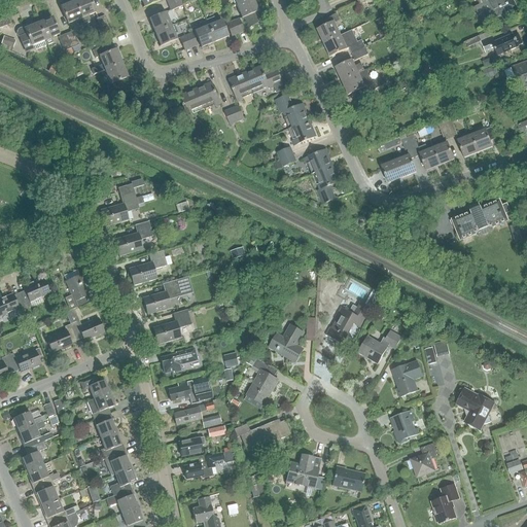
[(67,25),(81,19),(74,0),(60,6),(67,25)]
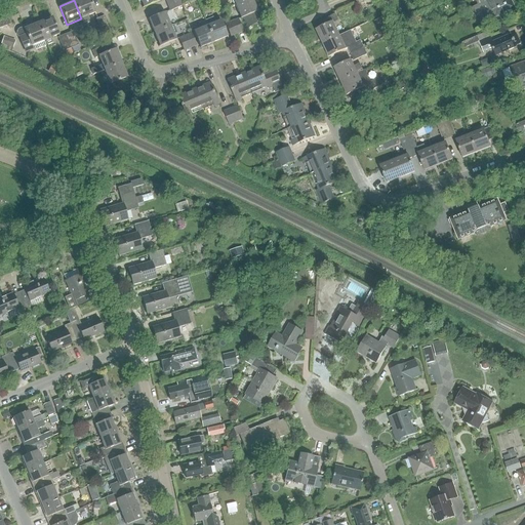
[(89,0),(75,0),(74,0),(81,18),(82,24),(89,21),(87,16),(94,13),(89,0)]
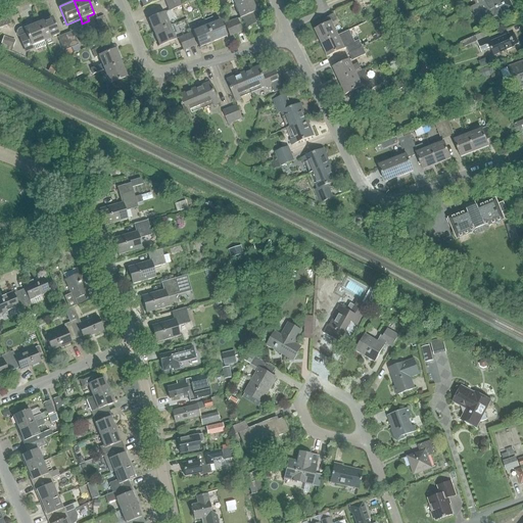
[(157,0),(137,0),(141,8),(158,1),(157,0)]
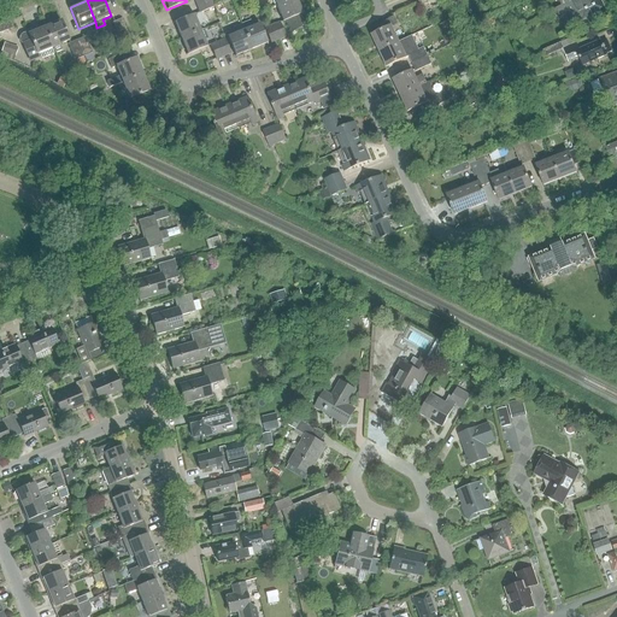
[(213,7),(211,0),(197,6),(199,13),(213,7)]
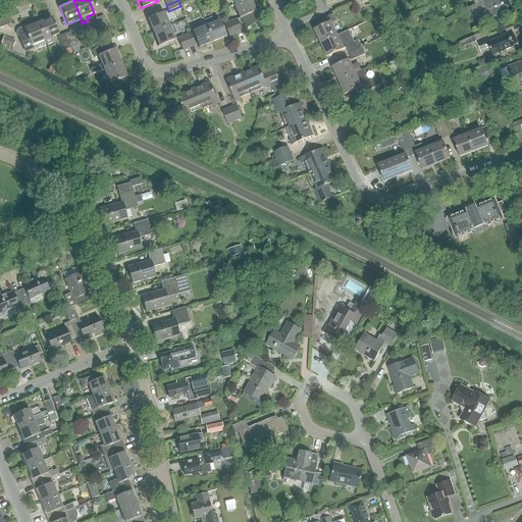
[(256,11),(251,0),(244,0),(232,5),(239,18),(240,18),(247,28),(256,21),(253,12),(256,11)]
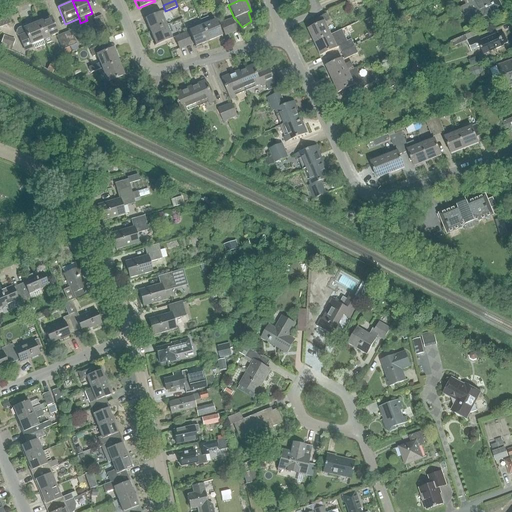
[(463,1),(465,5),(460,7),(469,25),(489,15),(491,20),(500,16),(498,11),(502,9),(497,0),(460,0),(461,1),(463,1)]
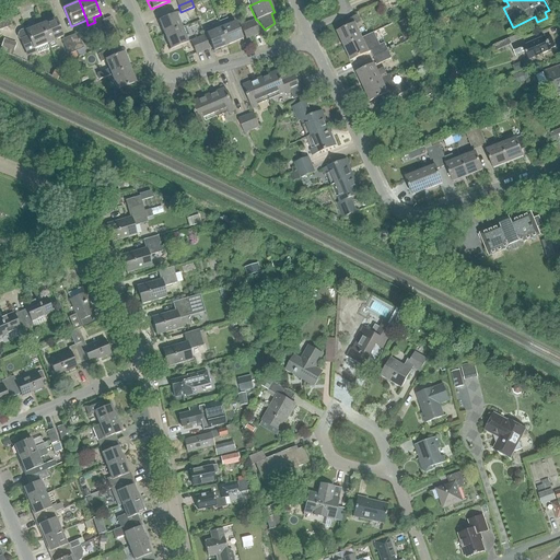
[(155,21),(162,36),(181,28),(175,13),(155,21)]
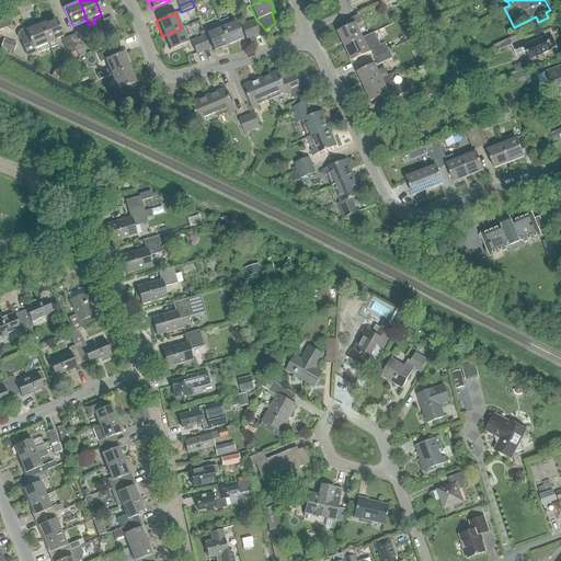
[(343,31),(336,33),(343,47),(362,38),(355,24),(361,22),(357,16),(340,24),(343,31)]
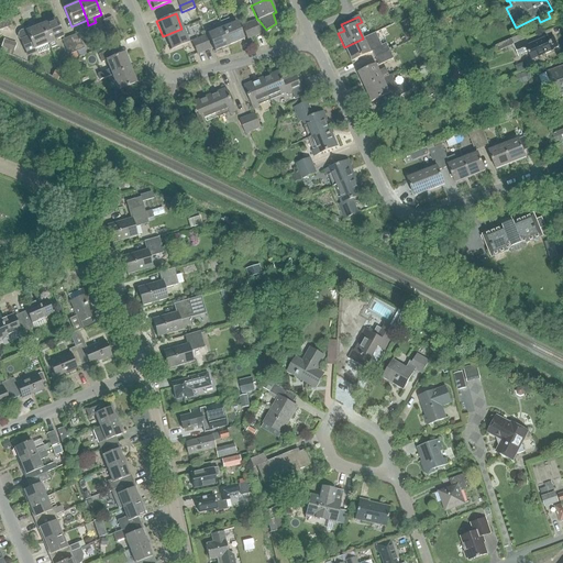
[(40,24),(47,43),(62,37),(54,18),(40,24)]
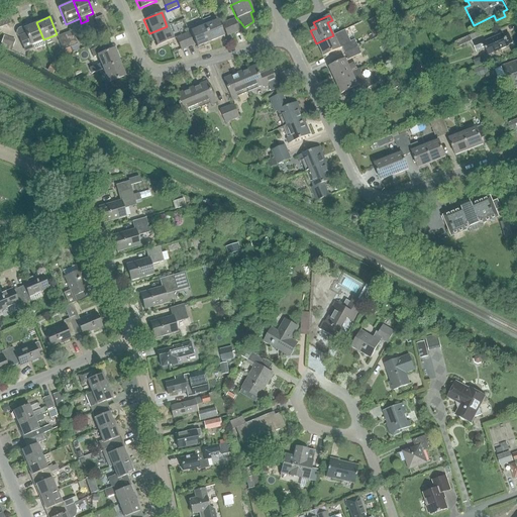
[(100,32),(107,29),(101,16),(94,19),(100,32)]
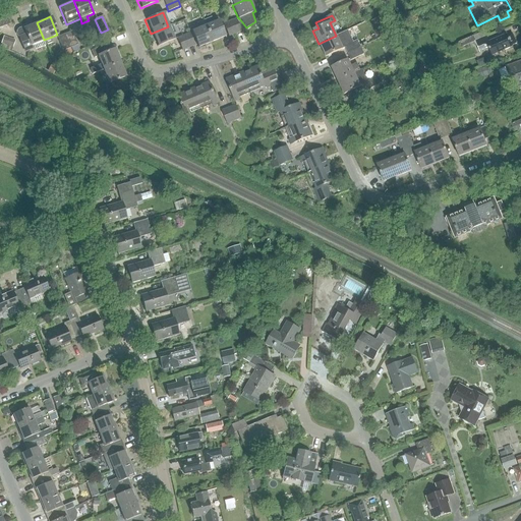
[(203,21),(212,44),(225,38),(218,20),(213,22),(211,18),(203,21)]
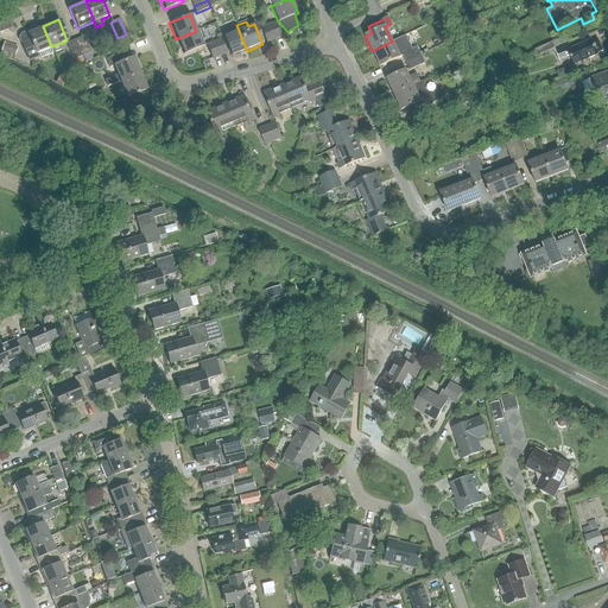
[(274,21),(267,24),(273,40),(282,37),(274,21)]
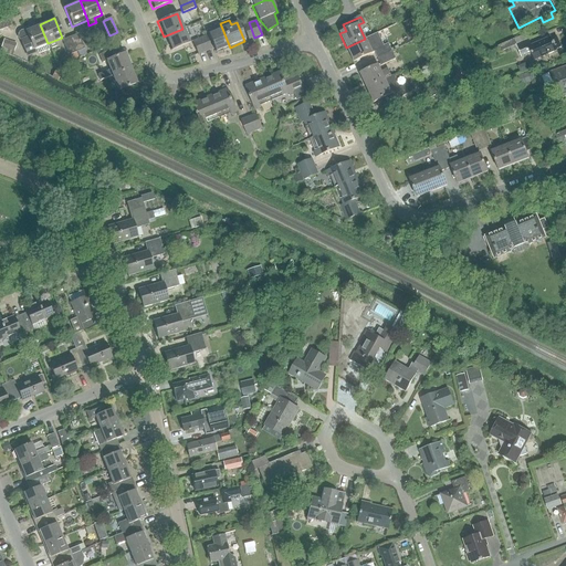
[(248,40),(254,38),(249,22),(242,25),(248,40)]
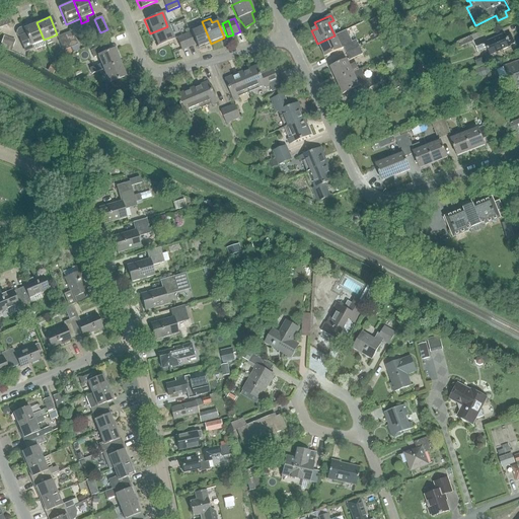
[(198,49),(211,44),(202,21),(195,24),(196,28),(191,31),(198,49)]
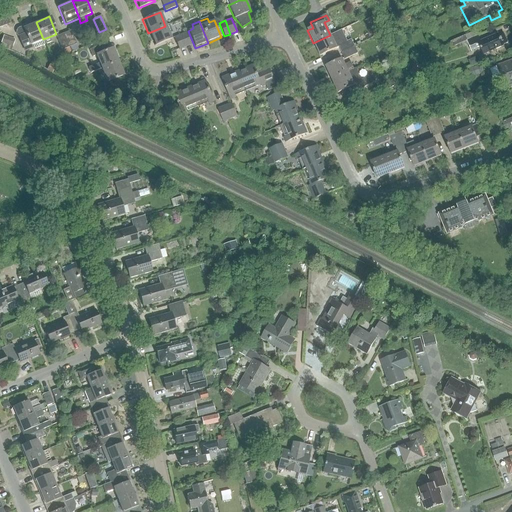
[(30,44),(43,39),(36,22),(22,27),(20,27),(17,28),(16,30),(15,32),(16,35),(18,36),(24,50),(31,47),(30,44)]
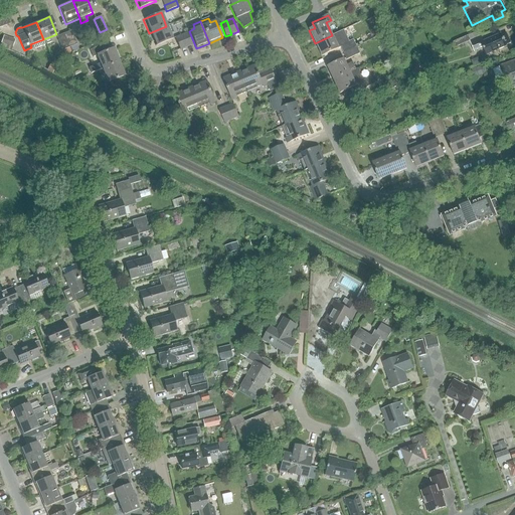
[(166,26),(149,33),(154,46),(171,39),(166,26)]
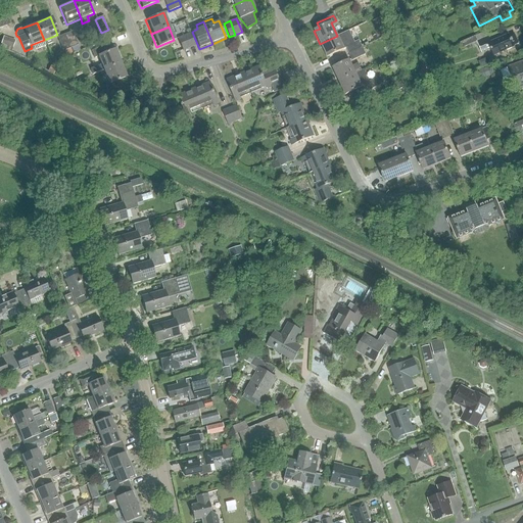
[(72,31),(64,34),(70,48),(78,45),(72,31)]
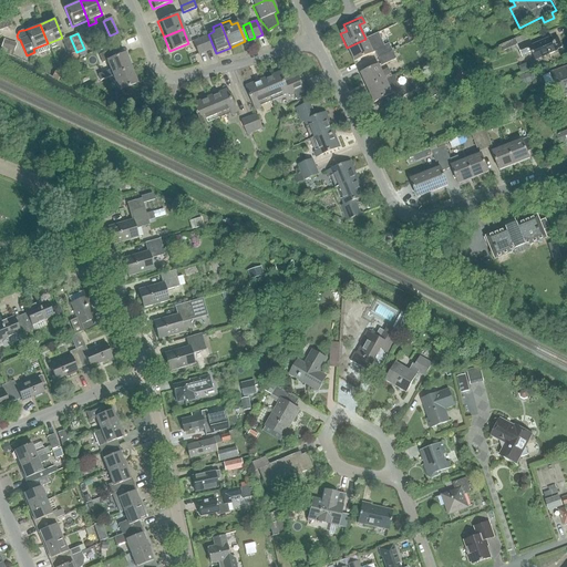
[(206,35),(198,39),(204,53),(212,50),(206,35)]
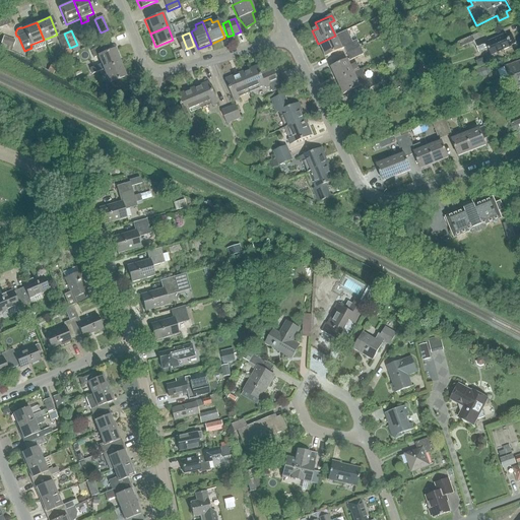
[(63,51),(70,48),(64,34),(57,37),(63,51)]
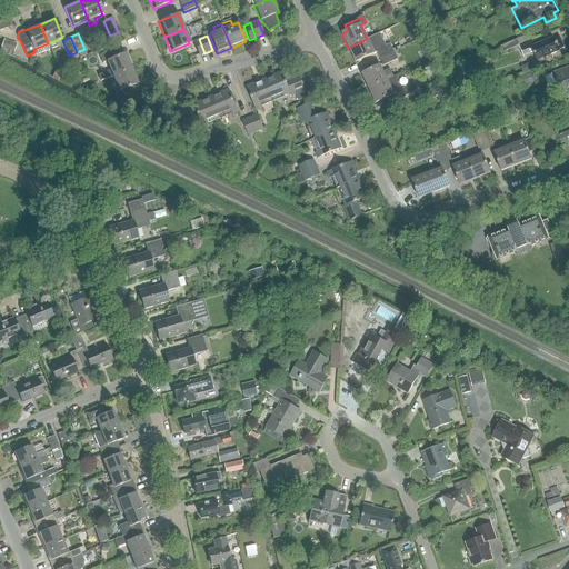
[(558,51),(558,50),(563,48),(558,38),(553,40),(552,39),(533,47),(530,40),(519,46),(525,58),(533,53),(537,61),(558,51)]
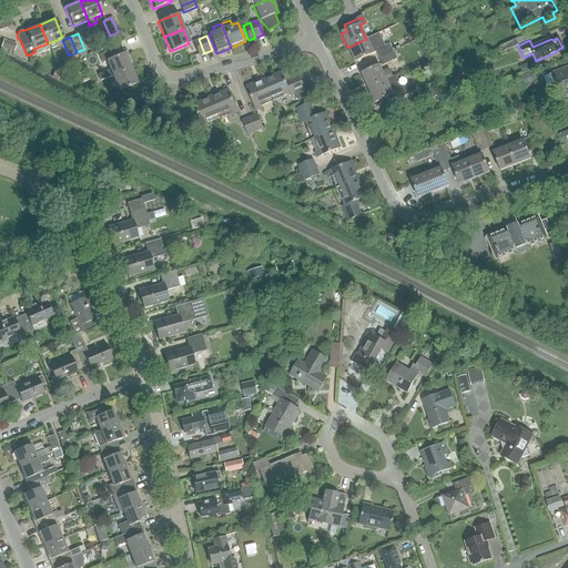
[(199,56),(204,53),(199,39),(193,41),(199,56)]
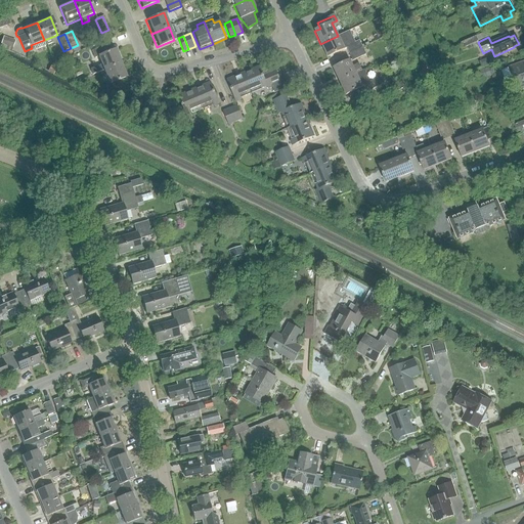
[(338,36),(320,44),(326,58),(344,50),(338,36)]
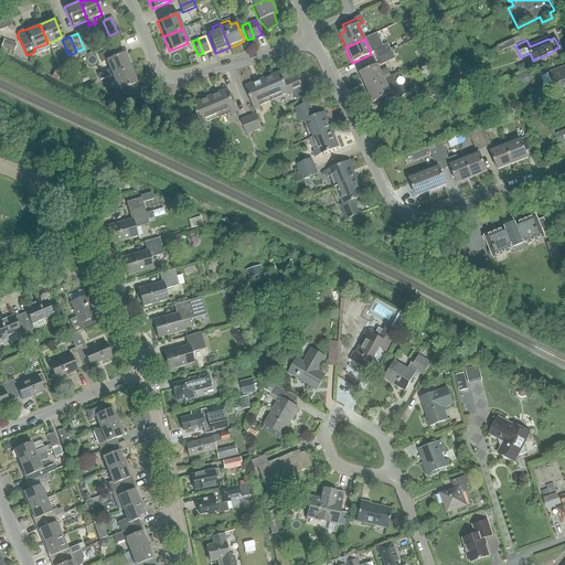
[(515,44),(512,39),(497,46),(499,52),(515,44)]
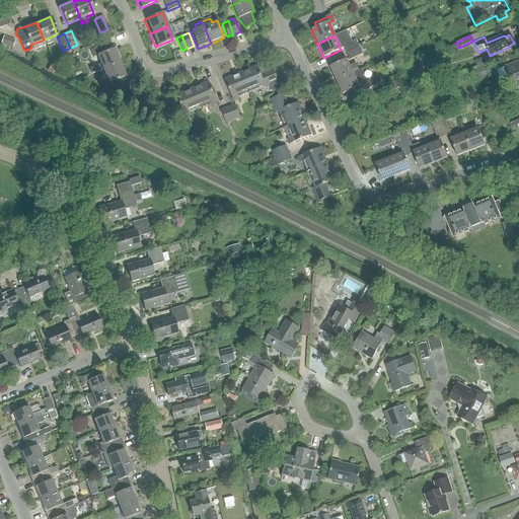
[(0,45),(0,46),(16,52),(18,46),(13,45),(14,41),(2,36),(0,43),(0,44),(1,44),(0,45)]
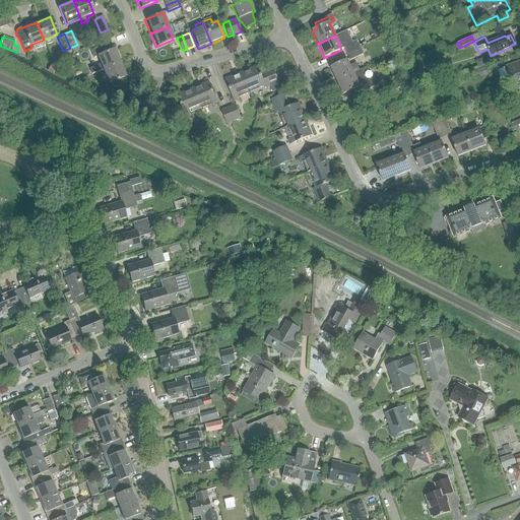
[(98,56),(103,69),(121,63),(115,49),(107,53),(105,45),(90,51),(93,58),(98,56)]
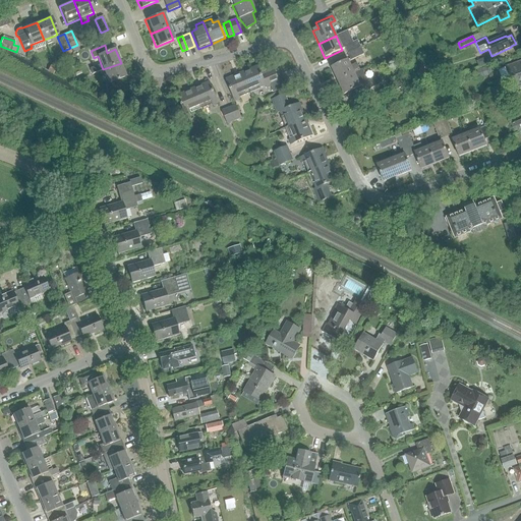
[(347,53),(350,60),(363,54),(360,47),(347,53)]
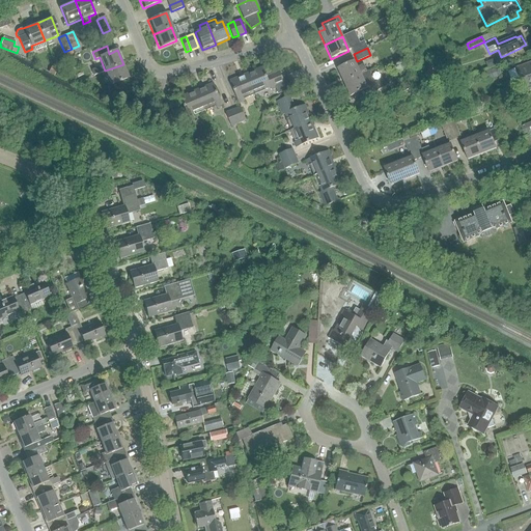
[(493,59),(484,62),(487,70),(496,65),(493,59)]
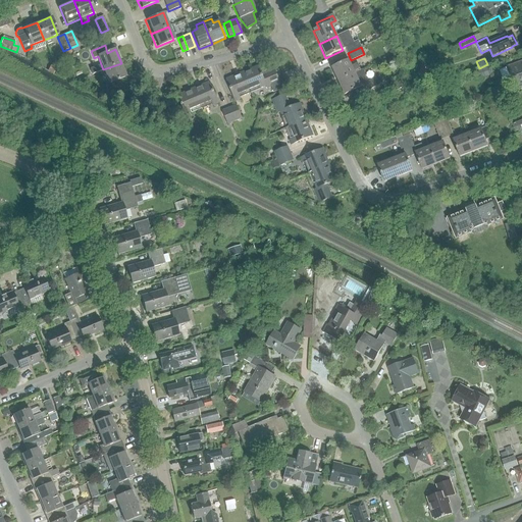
[(337,82),(361,70),(357,63),(351,66),(348,60),(330,68),(337,82)]
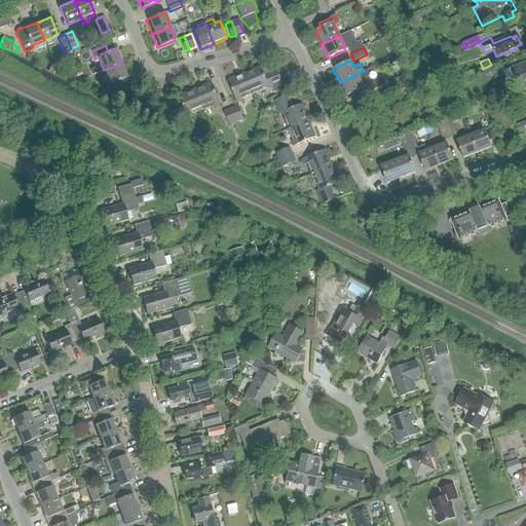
[(525,61),(509,68),(509,69),(503,71),(510,90),(516,88),(518,91),(525,88),(525,61)]
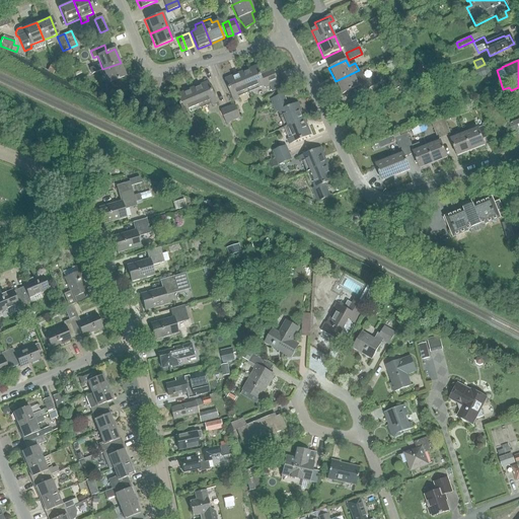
[(121,63),(102,69),(108,83),(103,84),(106,92),(121,86),(118,79),(126,76),(121,63)]
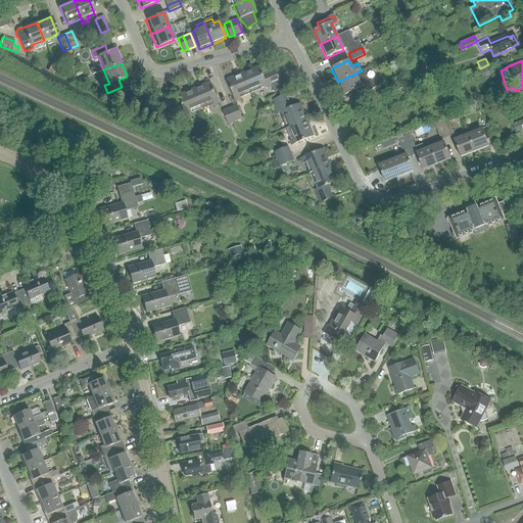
[(425,64),(417,67),(420,76),(428,72),(425,64)]
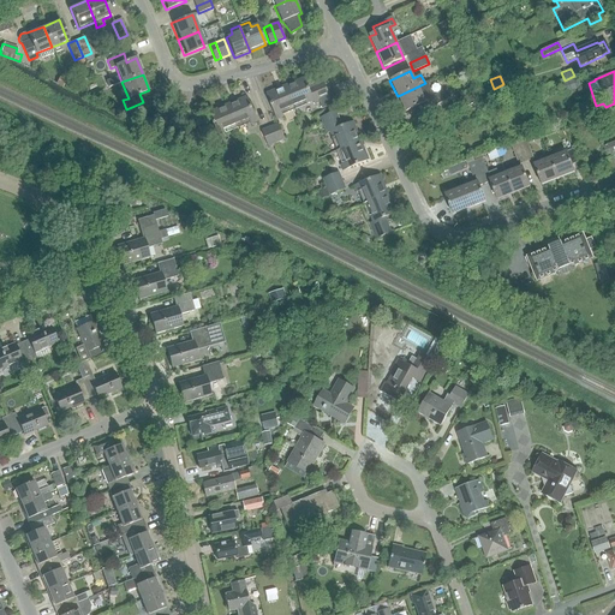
[(580,77),(562,83),(566,93),(584,87),(580,77)]
